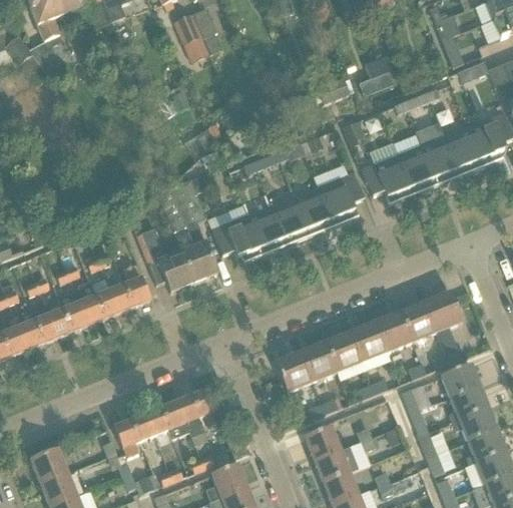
[(58,35),(52,20),(61,16),(54,0),(26,0),(33,14),(43,41),(44,42),(28,49),(45,68),(58,63),(51,46),(61,42),(58,35)]
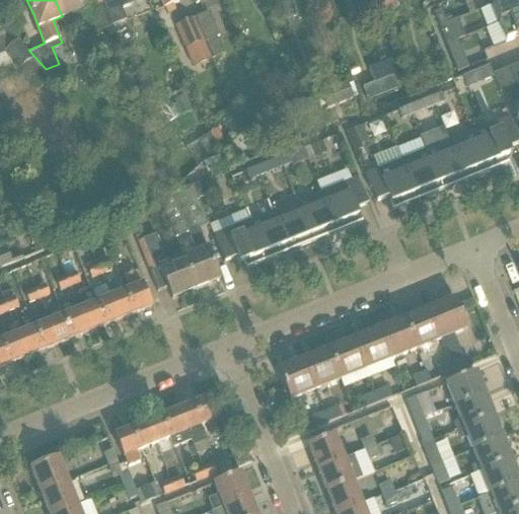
[(112,23),(101,1),(101,0),(55,0),(62,16),(74,11),(80,27),(92,22),(95,29),(105,25),(112,23)]
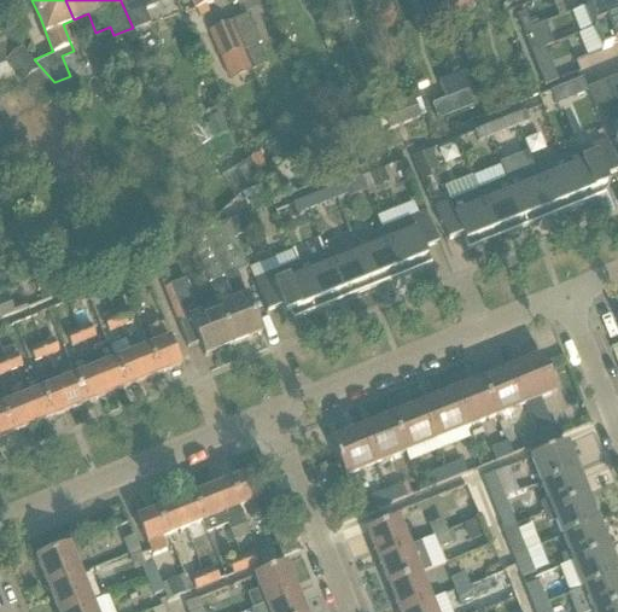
[(121,0),(121,1),(133,28),(151,21),(145,6),(158,0),(121,0)]
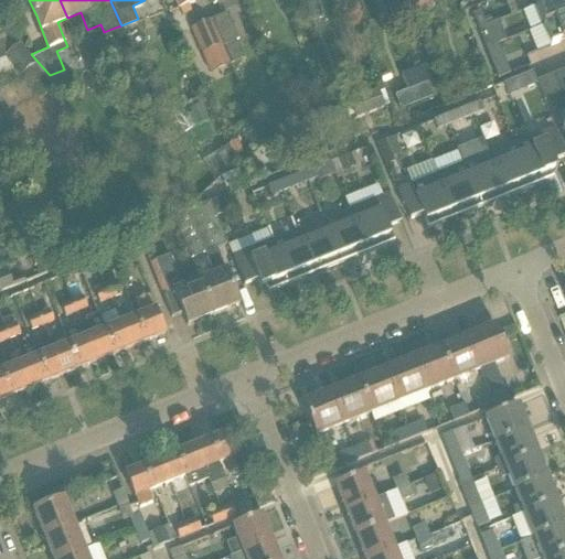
[(414,18),(433,0),(409,0),(403,7),(414,18)]
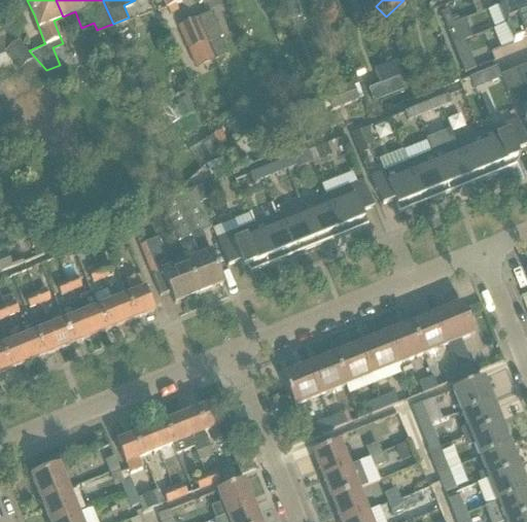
[(505,21),(526,11),(526,0),(503,0),(498,2),(505,21)]
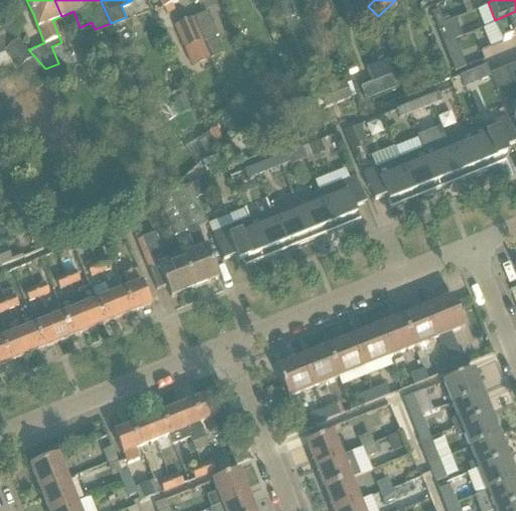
[(438,7),(430,10),(435,23),(443,20),(438,7)]
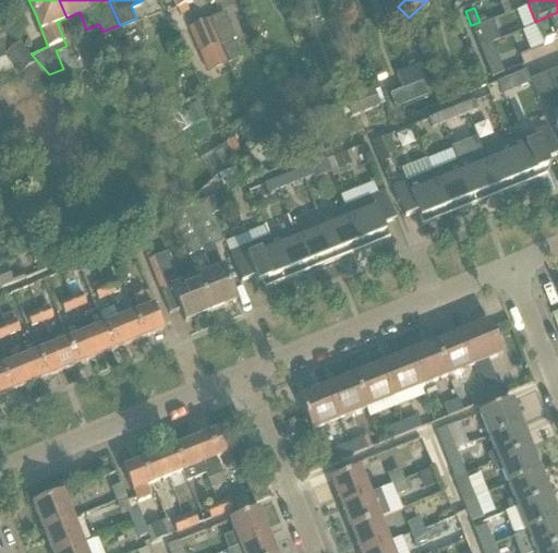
[(225,9),(208,15),(218,40),(225,58),(239,52),(232,34),(234,33),(225,9)]
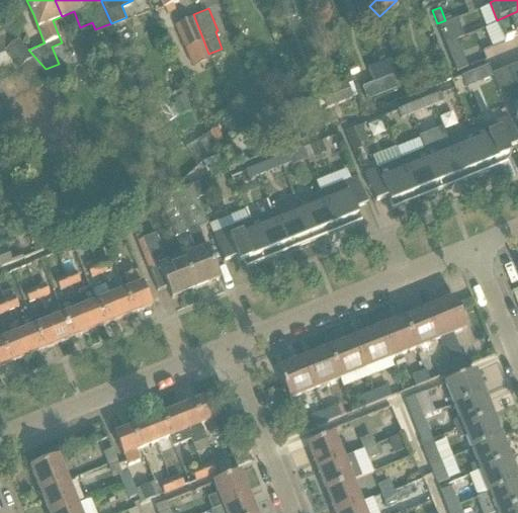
[(517,33),(517,11),(497,20),(504,39),(517,33)]
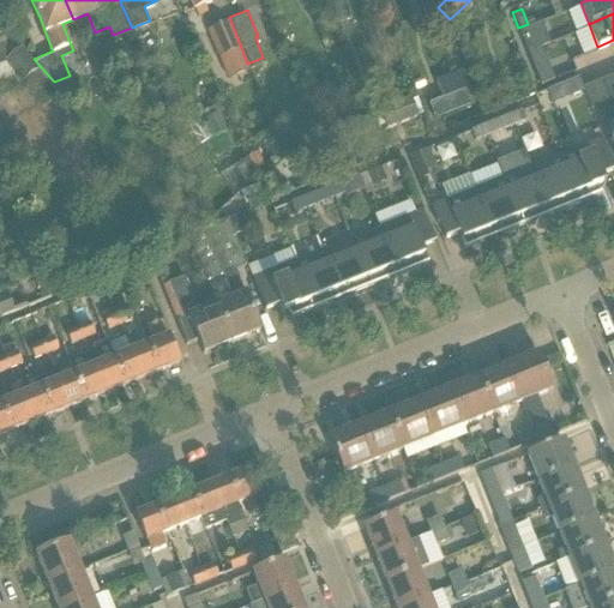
[(218,53),(240,44),(229,17),(208,25),(218,53)]
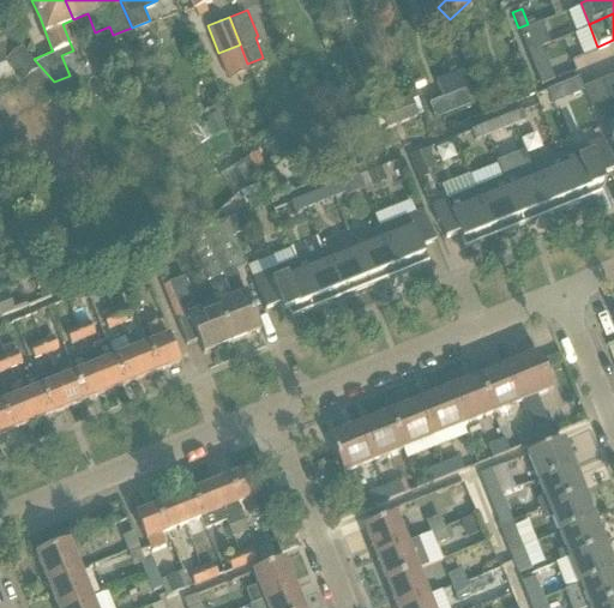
[(541,18),(528,24),(518,28),(528,49),(540,43),(549,40),(541,18)]
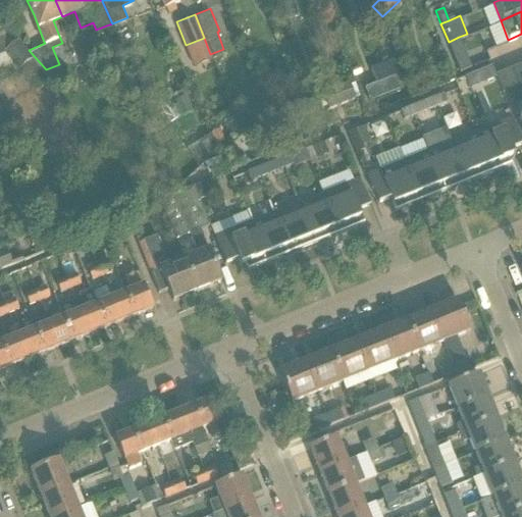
[(8,35),(0,23),(0,116),(8,113),(0,93),(0,54),(6,52),(19,67),(37,87),(50,75),(46,69),(29,50),(13,31),(8,35)]
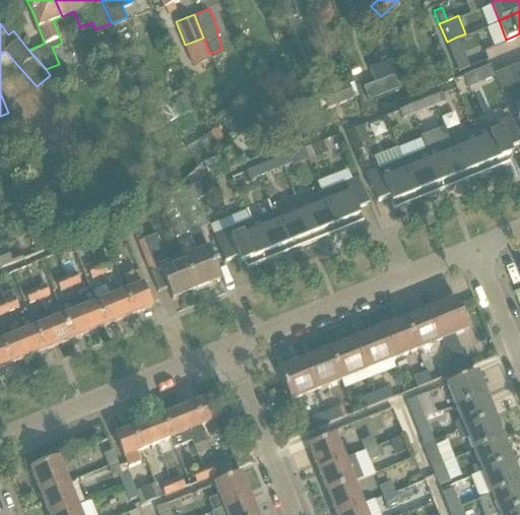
[(468,64),(457,37),(447,42),(457,69),(468,64)]
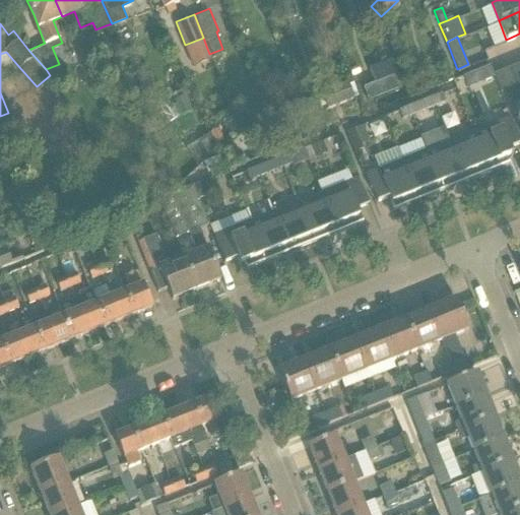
[(402,82),(397,70),(391,56),(369,65),(375,79),(363,84),(369,97),(402,82)]
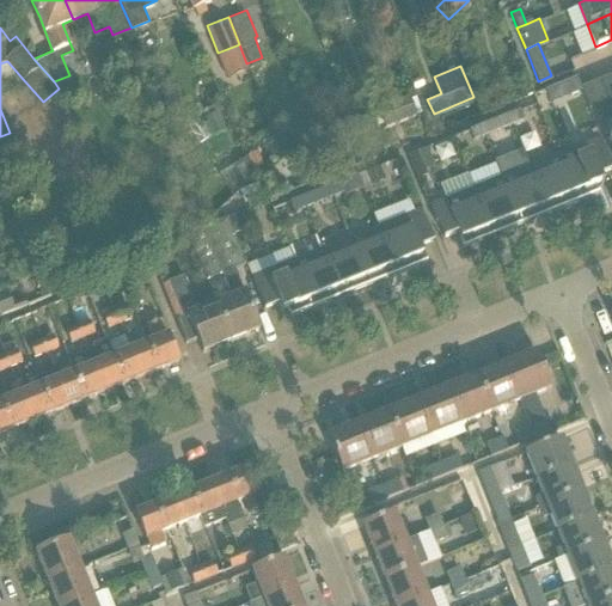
[(598,102),(589,80),(580,84),(589,105),(598,102)]
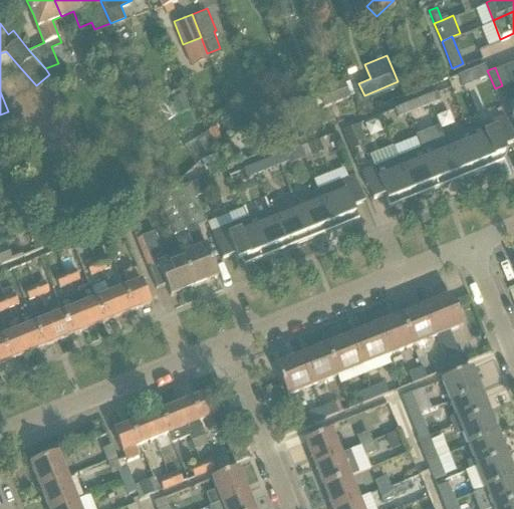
[(421,73),(404,80),(409,92),(426,85),(421,73)]
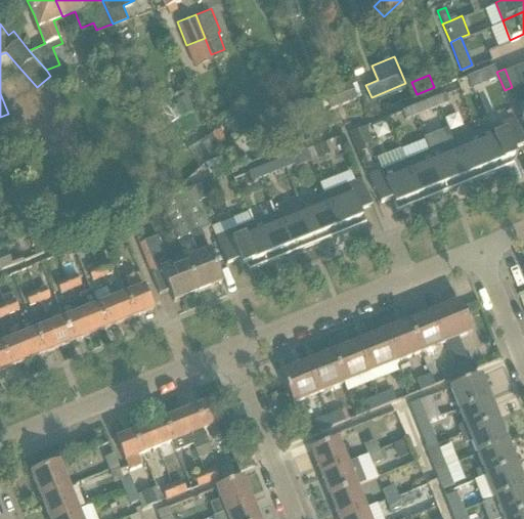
[(349,83),(323,92),(330,107),(354,97),(349,83)]
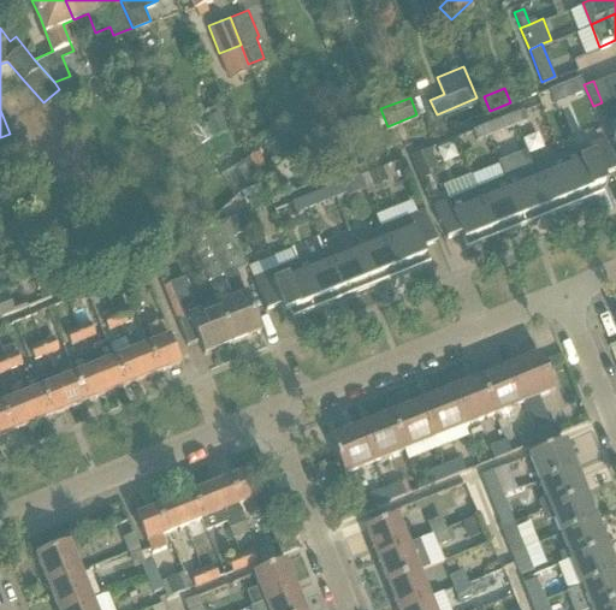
[(523,106),(510,112),(514,123),(528,117),(523,106)]
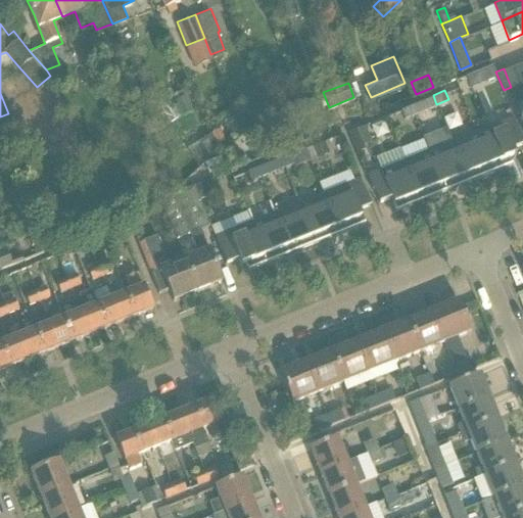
[(433,95),(422,99),(425,108),(436,104),(433,95)]
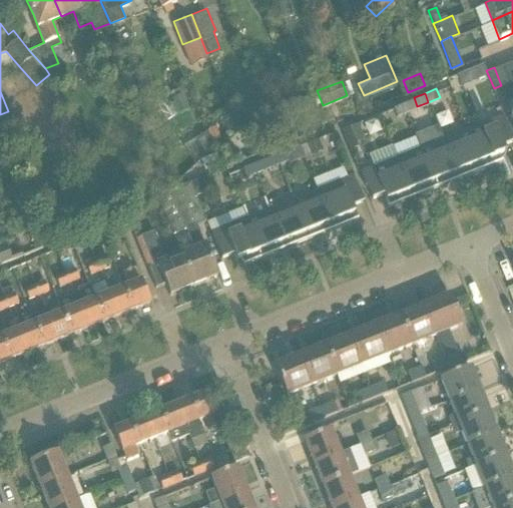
[(404,101),(393,105),(397,114),(408,110),(404,101)]
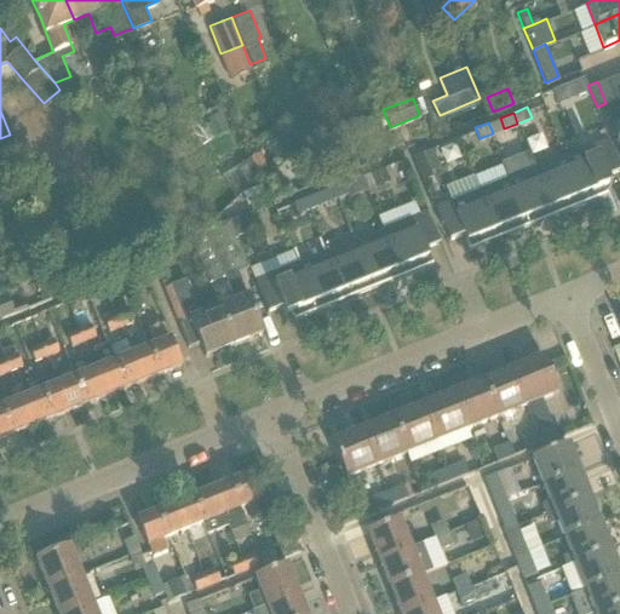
[(619,168),(608,137),(564,154),(584,202),(607,194),(606,193),(604,193),(602,185),(608,183),(609,185),(610,184),(607,174),(619,168)]
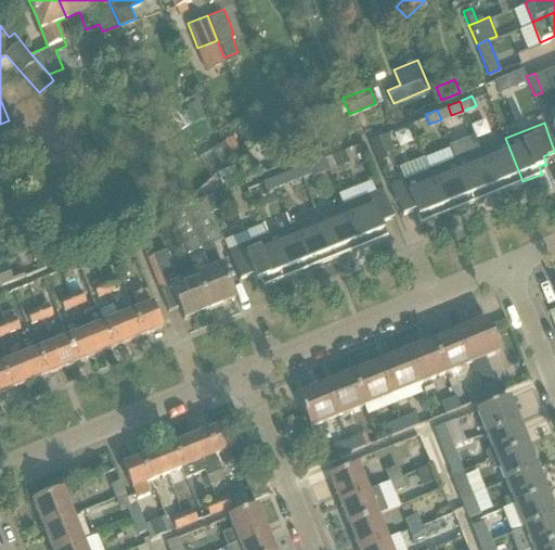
[(394,148),(386,131),(370,138),(377,155),(394,148)]
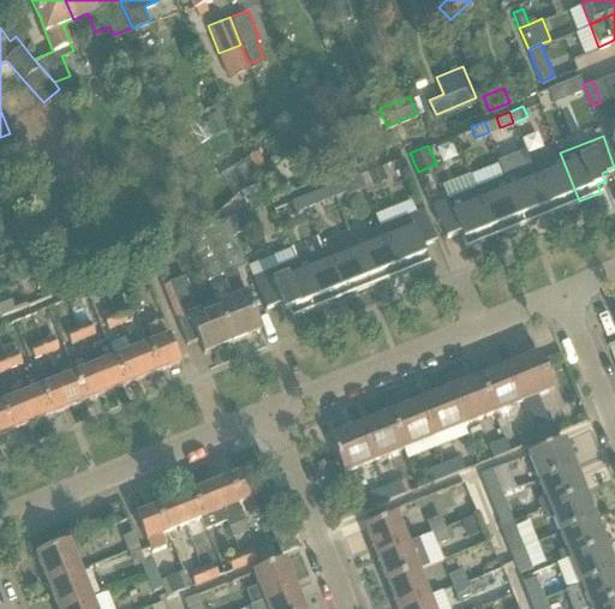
[(560,153),(532,165),(549,209),(559,206),(560,208),(579,201),(560,153)]
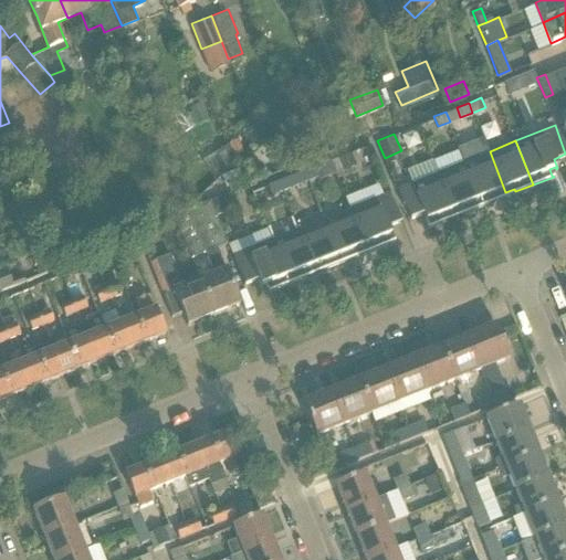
[(228,143),(216,148),(224,166),(237,161),(228,143)]
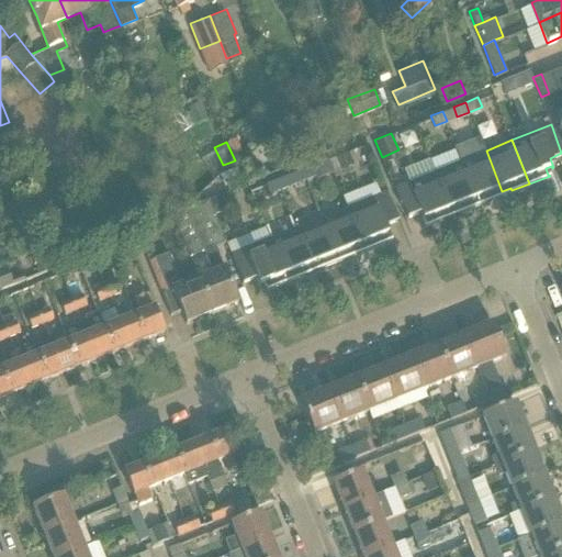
[(486,151),(460,160),(478,204),(495,198),(493,195),(502,191),(486,151)]
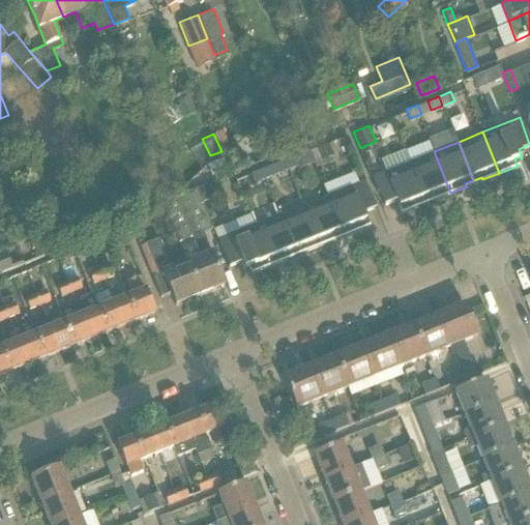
[(434,151),(410,161),(425,199),(433,196),(434,199),(450,193),(434,151)]
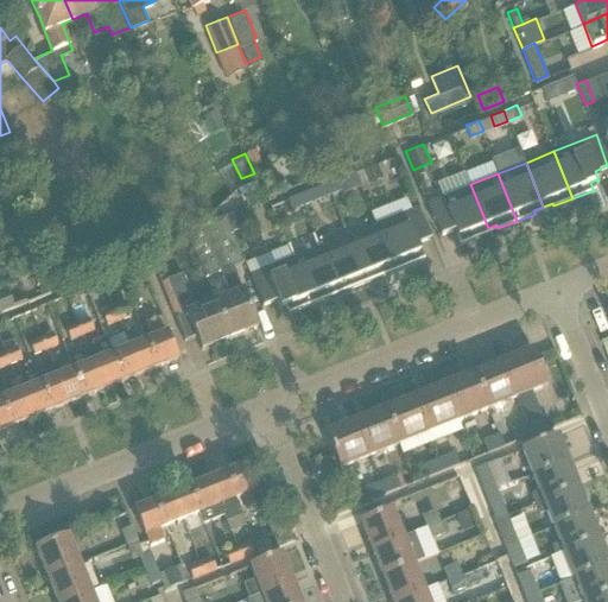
[(327,182),(325,183),(329,192),(331,192),(342,188),(339,178),(327,182)]
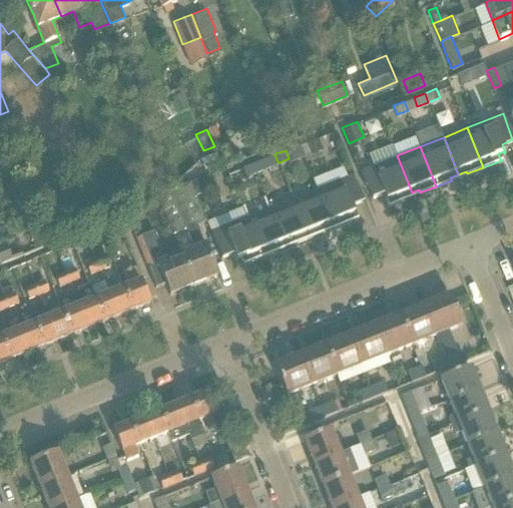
[(380,162),(361,169),(372,196),(383,191),(388,203),(387,204),(387,205),(405,198),(404,195),(412,192),(397,155),(380,162)]
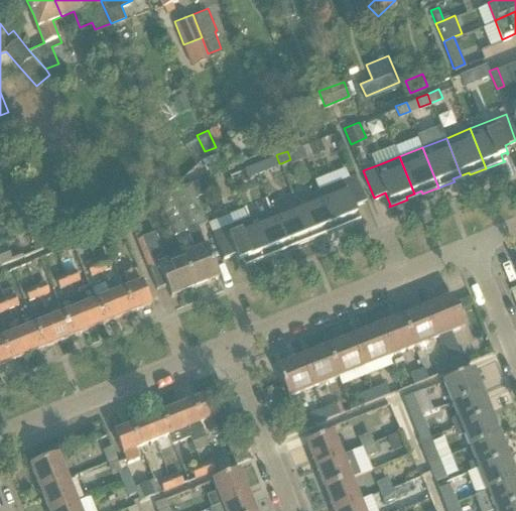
[(269,158),(258,162),(261,170),(272,166),(269,158)]
